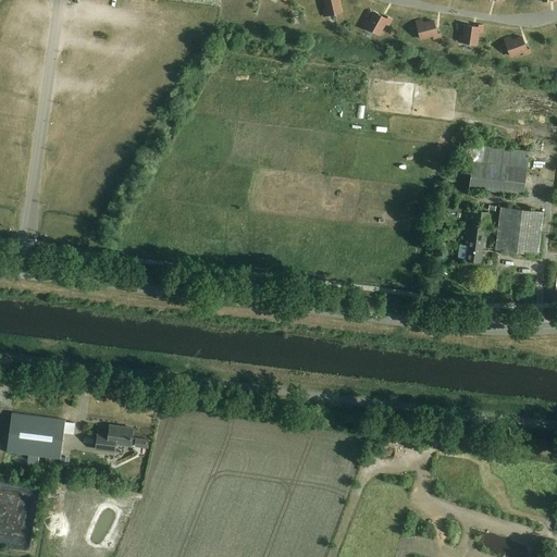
[(342,12),(338,0),(324,0),(326,9),(323,10),(324,16),(342,12)]
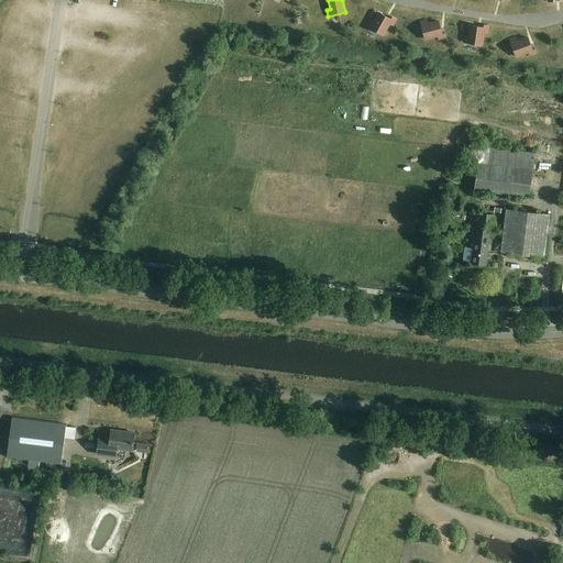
[(379,12),(374,22),(371,20),(367,25),(384,34),(389,23),(393,25),(396,19),(392,17),(390,19),(379,12)]
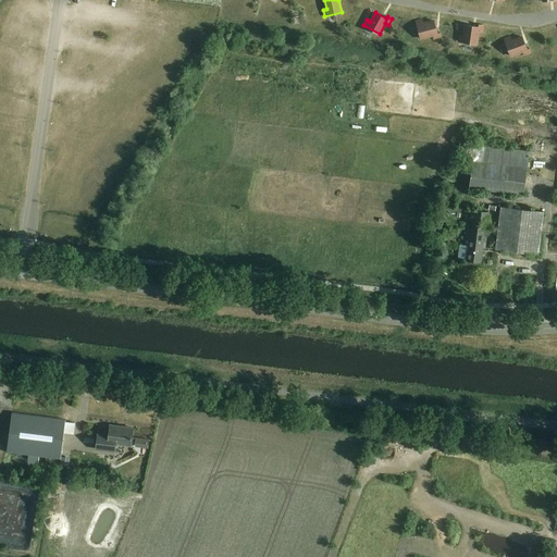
[(417,22),(421,39),(433,36),(434,39),(441,37),(440,32),(436,33),(434,21),(423,24),(422,20),(417,22)]
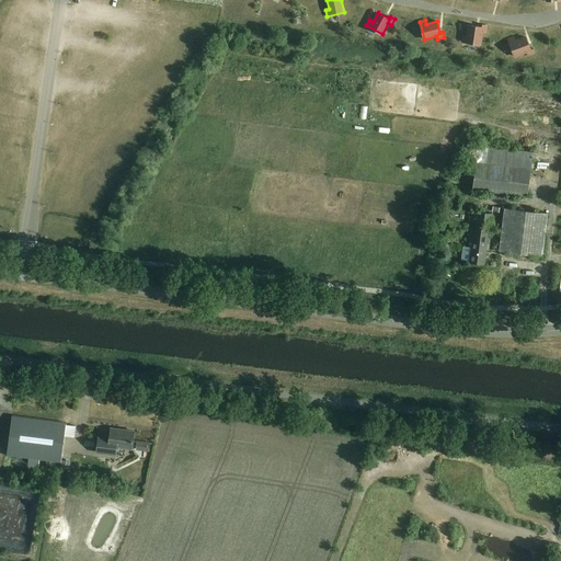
[(462,42),(480,45),(482,32),(485,33),(487,25),(481,25),(481,27),(469,25),(467,36),(464,36),(462,42)]
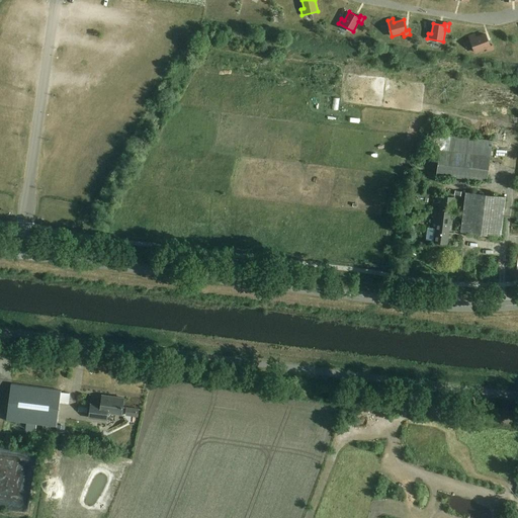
[(469,36),(476,53),(487,48),(488,52),(494,49),(492,45),(490,45),(486,34),(476,37),(475,34),(469,36)]
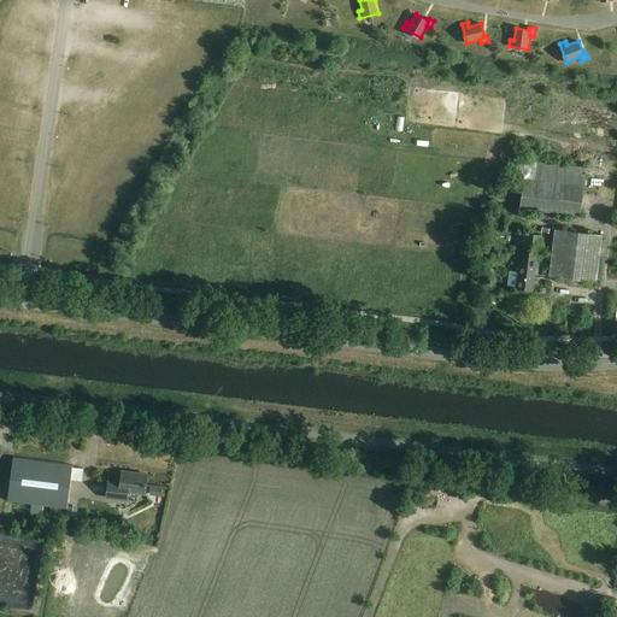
[(580,216),(585,172),(526,164),(519,209),(580,216)]
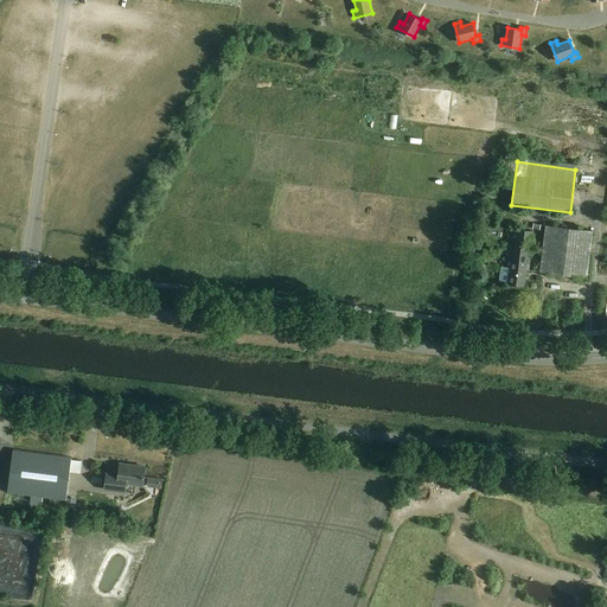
[(593,231),(545,225),(541,272),(587,278),(593,231)]
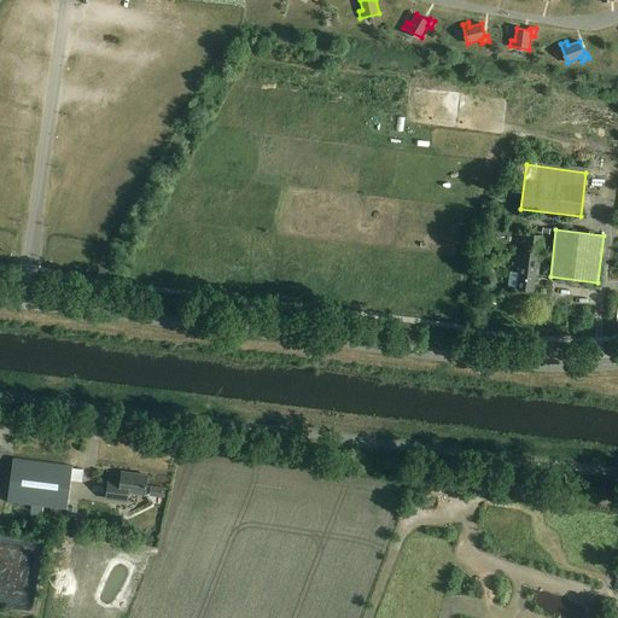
[(518,248),(514,272),(517,272),(516,280),(517,280),(517,289),(532,291),(535,274),(537,275),(543,235),(520,232),(518,248)]
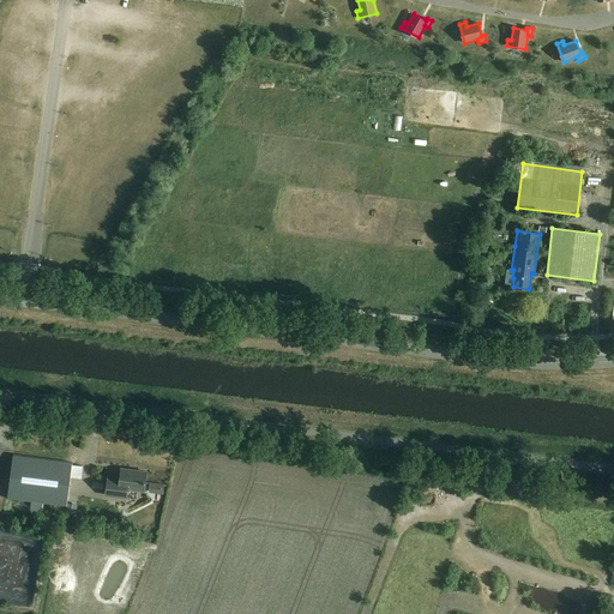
[(497,252),(483,251),(481,270),(493,271),(497,252)]
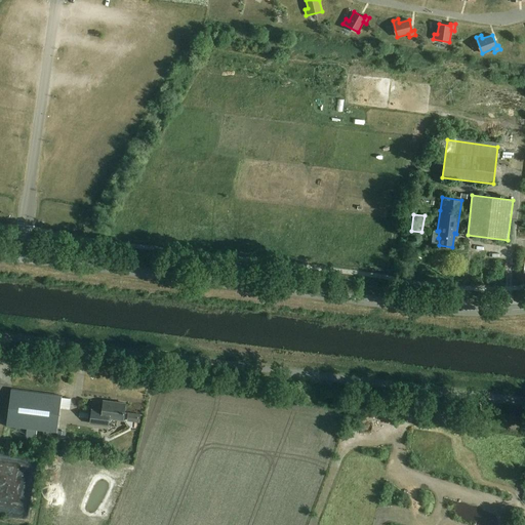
[(11,389),(6,427),(56,433),(62,396),(11,389)]
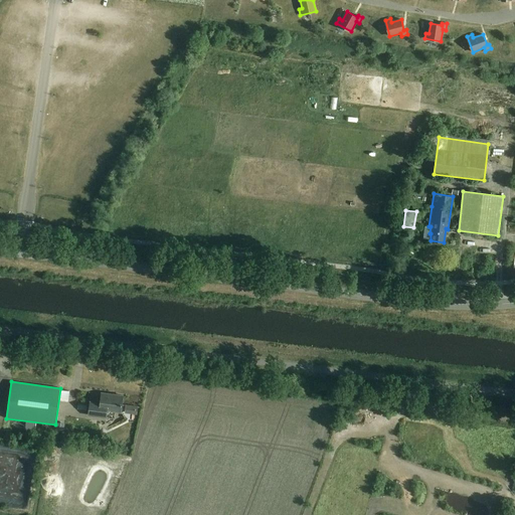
[(123,395),(101,393),(100,403),(90,402),(88,415),(106,417),(107,409),(121,411),(123,395)]
